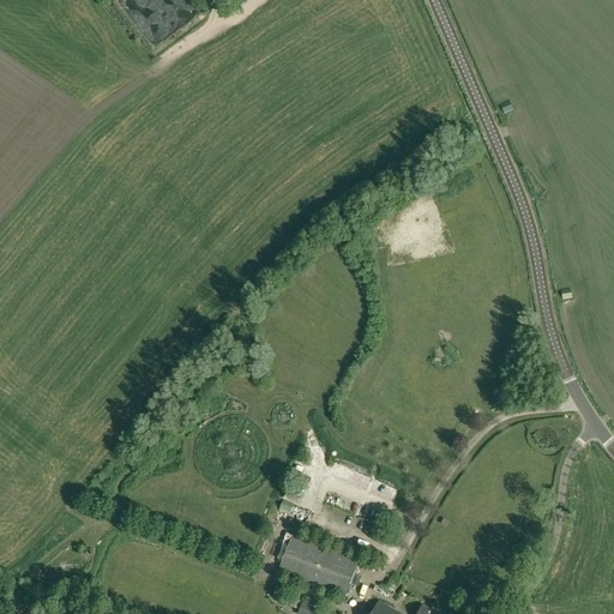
[(510,101),(500,104),(505,114),(513,109),(510,101)]
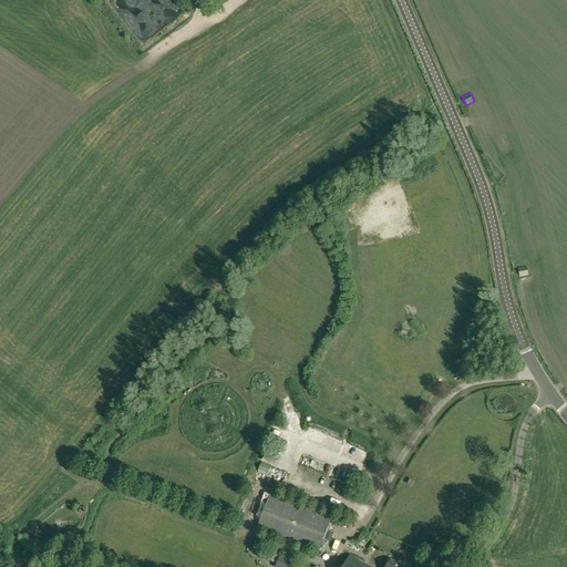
[(527,266),(518,268),(519,276),(529,275),(527,266)]
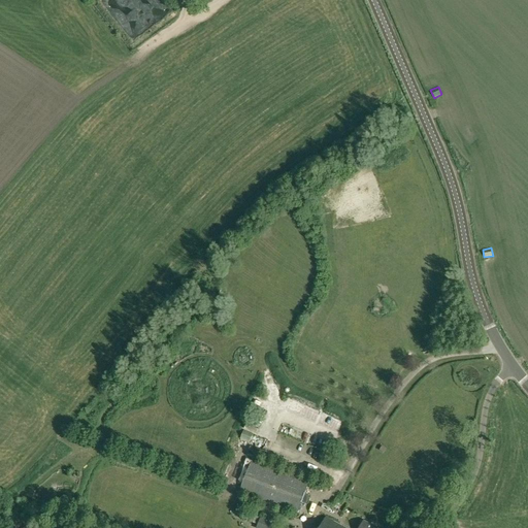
[(243,430),(240,439),(250,442),(253,433),(243,430)]
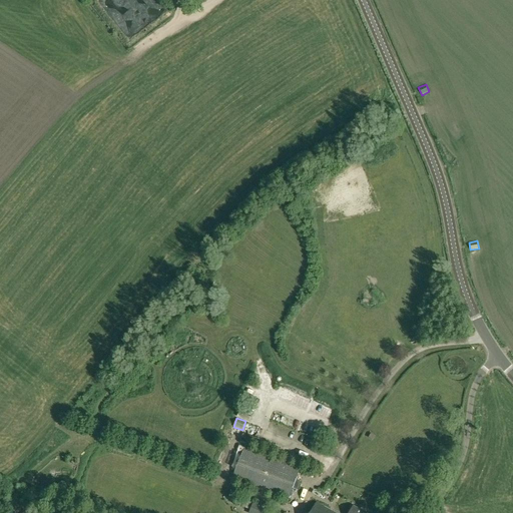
[(242,453),(233,478),(289,499),(290,496),(292,490),(293,488),(298,490),(301,481),(296,480),(300,469),(244,448),(242,453)]
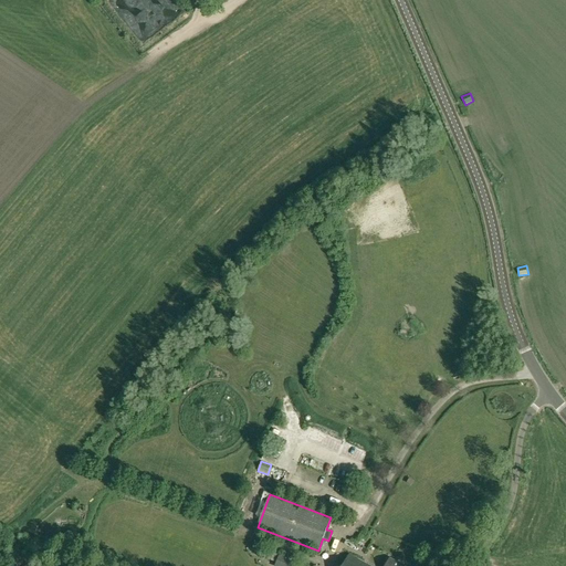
[(260,547),(257,555),(276,563),(274,565),(291,565),(293,563),(291,562),(292,559),(280,554),(280,555),(260,547)]
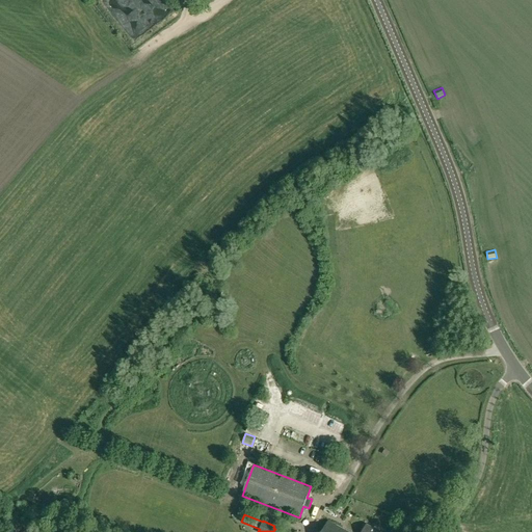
[(378,531),(379,530),(374,527),(373,529),(367,526),(363,531),(348,531),(329,522),(323,531),(378,531)]
